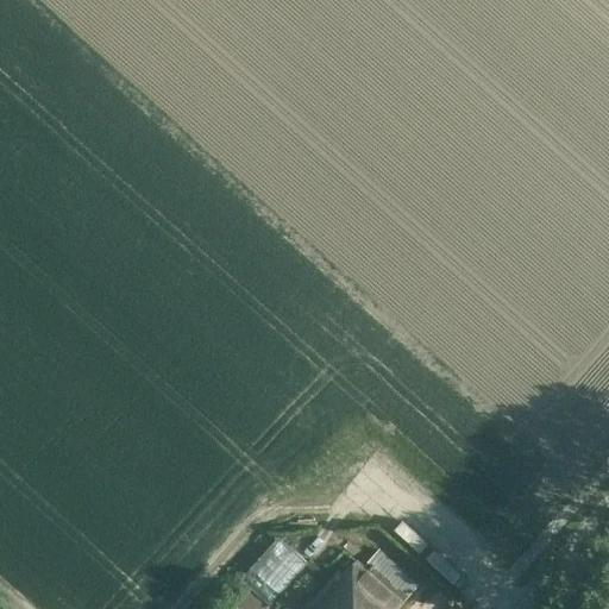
[(422,554),(431,545),(405,521),(396,531),(422,554)]
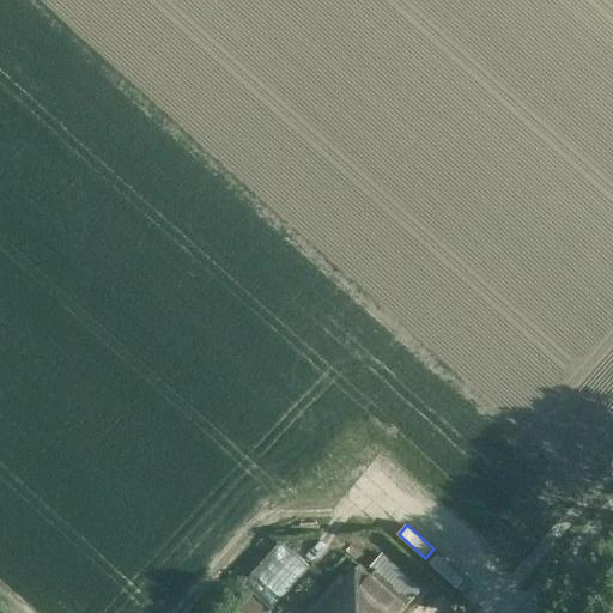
[(272,608),(310,565),(281,539),(243,582),(272,608)]
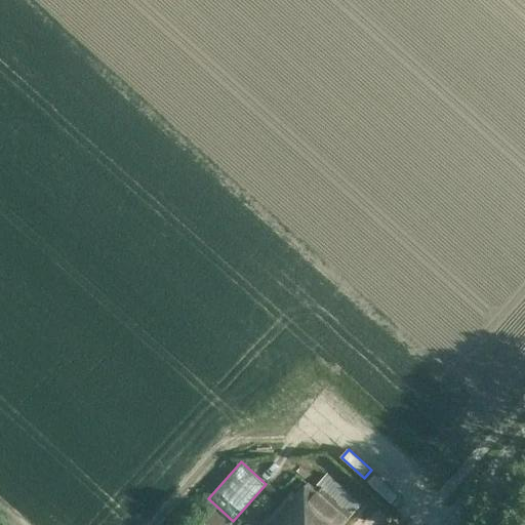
[(295,494),(279,514),(273,519),(271,517),(264,524),(341,524),(361,503),(327,474),(314,488),(308,483),(296,495),(295,494)]
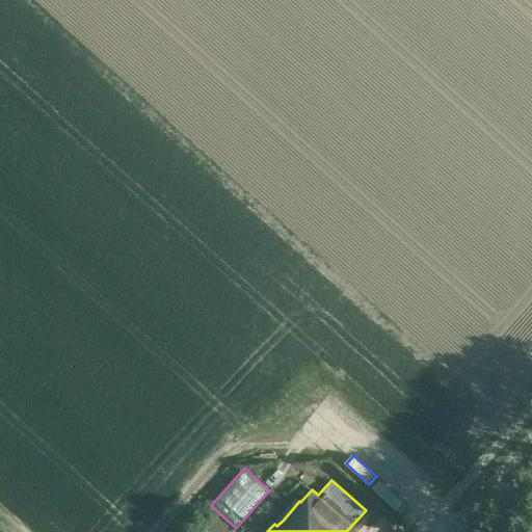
[(403,500),(380,481),(374,489),(396,508),(403,500)]
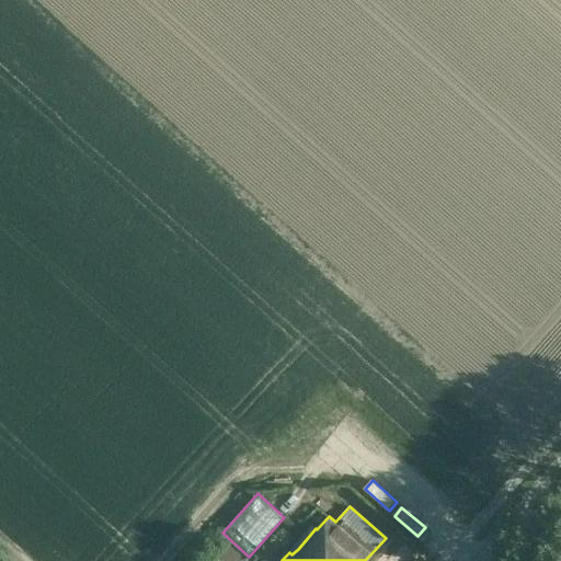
[(250,560),(220,535),(208,549),(222,560),(250,560)]
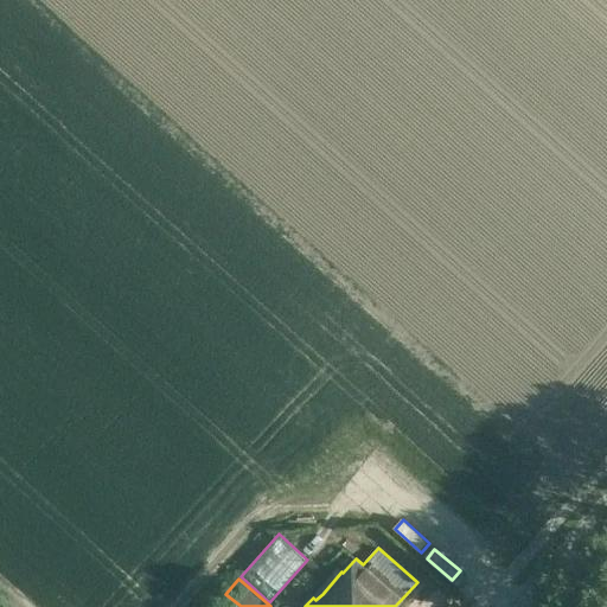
All buildings are outlined.
